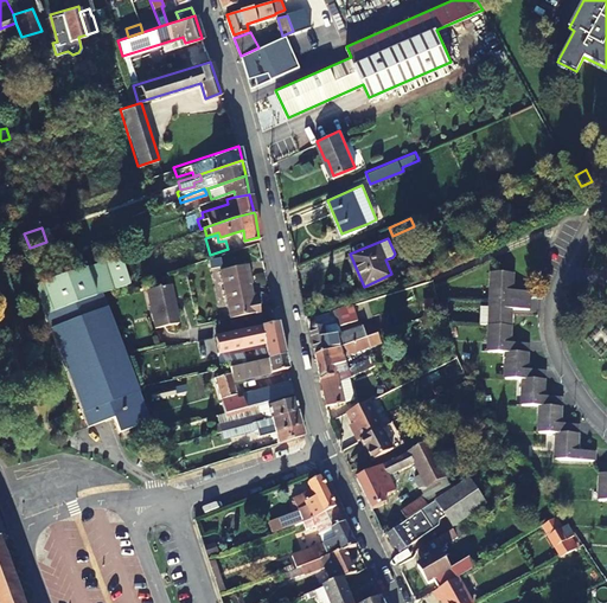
[(36,282),(40,293),(37,294),(85,425),(101,419),(104,418),(103,415),(110,411),(112,416),(117,431),(122,429),(122,432),(129,430),(128,427),(136,424),(138,427),(142,424),(142,422),(148,419),(100,292),(102,290),(128,282),(120,254),(36,282)]
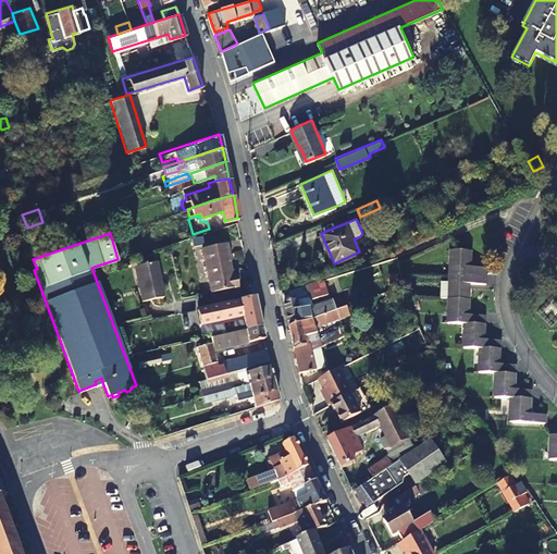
[(210,290),(237,284),(234,272),(231,272),(227,259),(229,258),(225,241),(200,246),(210,290)]
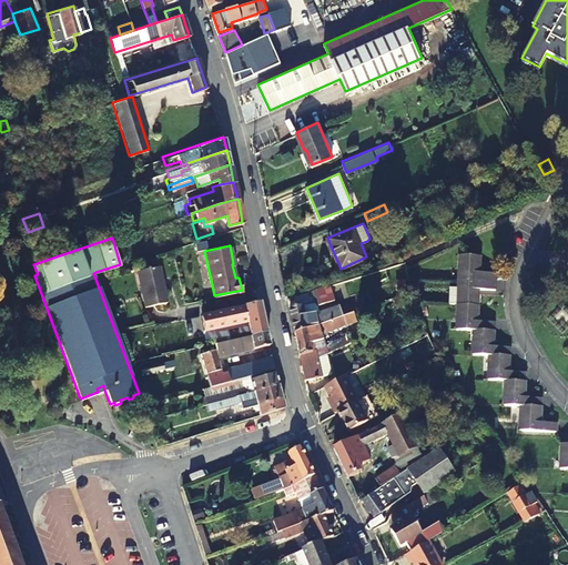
[(520,426),(557,429),(557,420),(541,419),(541,403),(541,395),(525,394),(526,379),(526,369),(509,369),(510,352),(510,344),(494,343),(494,328),(495,319),(478,318),(479,302),(479,286),(496,288),(496,279),(496,271),(479,270),(480,253),(467,253),(459,252),(459,276),(458,301),(457,326),(474,326),(473,351),(473,352),(489,352),(488,376),(505,377),(504,402),(520,403),(520,426)]
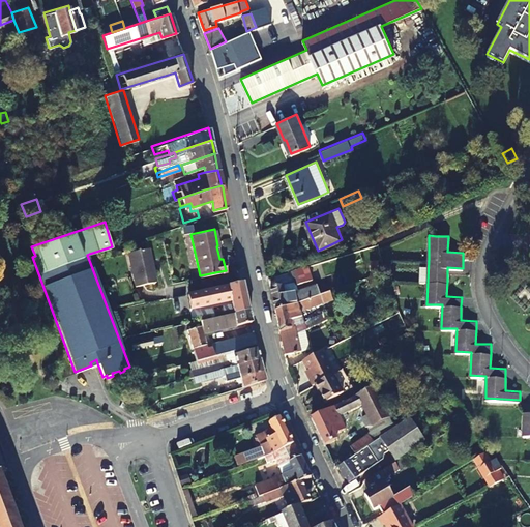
[(135,285),(155,281),(148,246),(127,252),(135,285)]
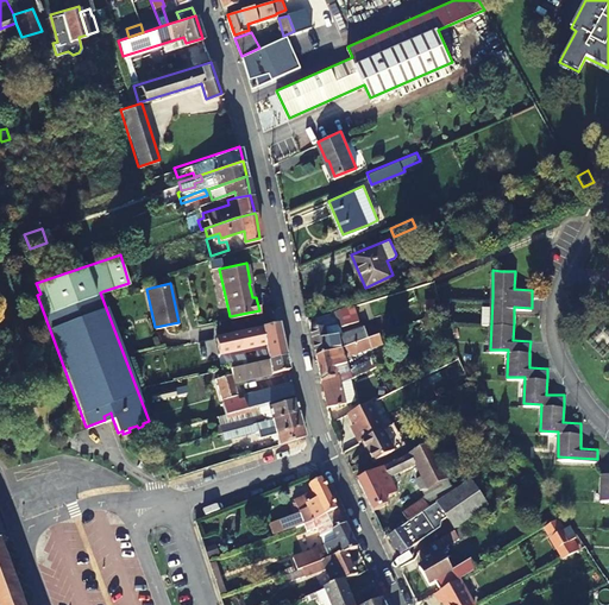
[(359,319),(355,303),(336,309),(340,325),(359,319)]
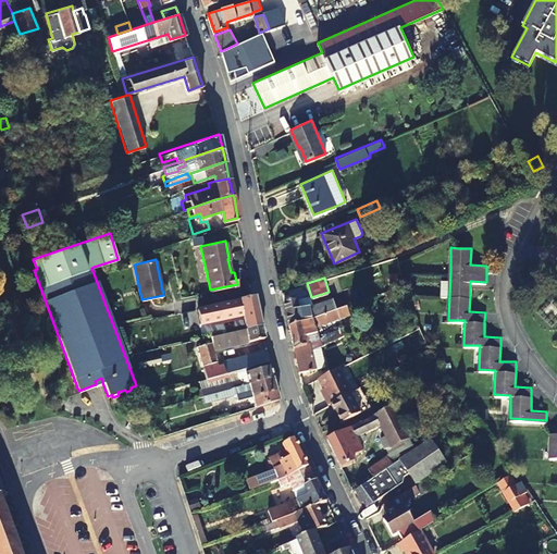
[(243,312),(245,325),(260,322),(254,294),(197,306),(201,322),(243,312)]
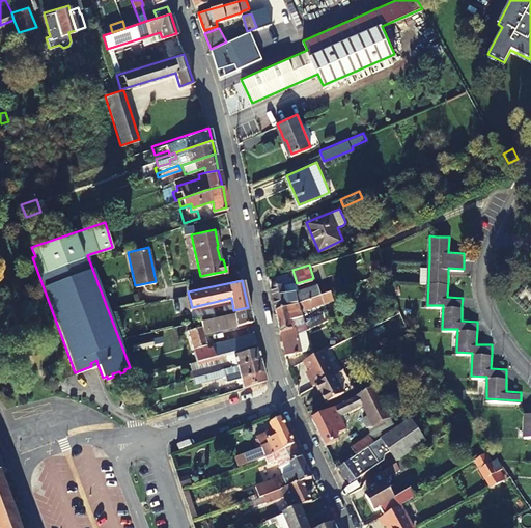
[(299,289),(297,283),(284,286),(283,283),(271,286),(276,309),(320,294),(322,293),(317,283),(299,289)]
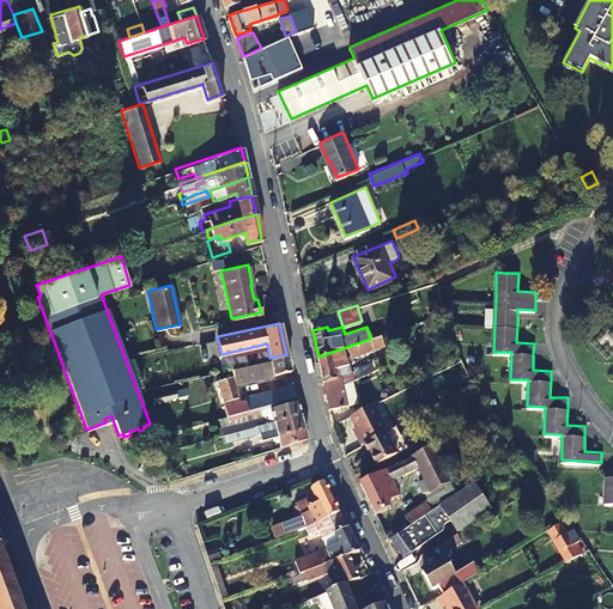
[(319,357),(325,382),(343,376),(349,373),(349,376),(353,375),(354,378),(392,361),(389,354),(352,371),(347,358),(386,343),(382,334),(371,338),(370,339),(319,357)]
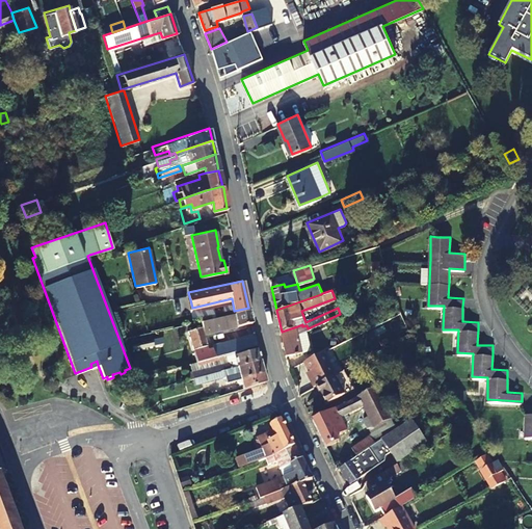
[(203,324),(204,332),(251,321),(248,308),(234,311),(228,313),(230,315),(203,324)]
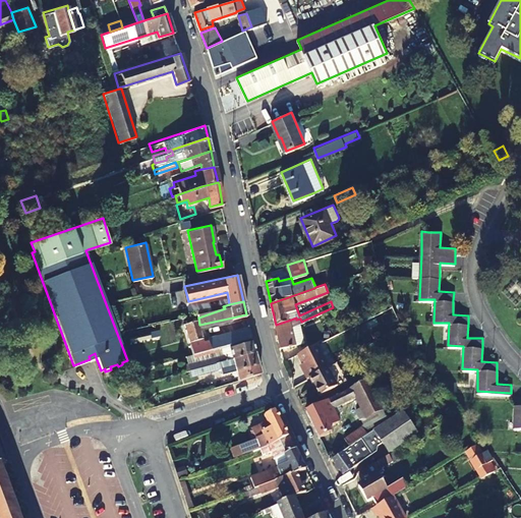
[(196,312),(198,318),(225,308),(223,306),(196,312)]
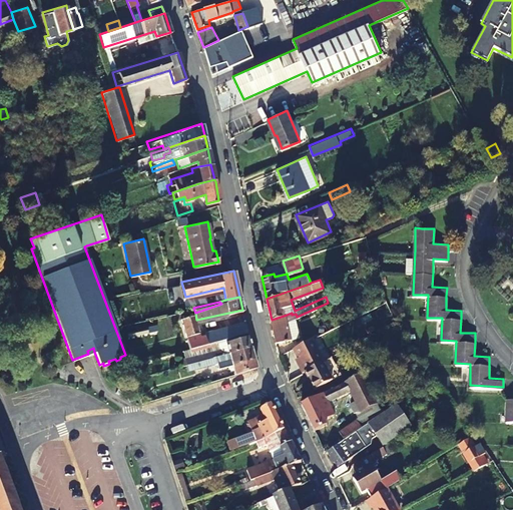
[(189,347),(207,343),(204,333),(200,334),(196,320),(195,313),(191,315),(181,317),(189,347)]
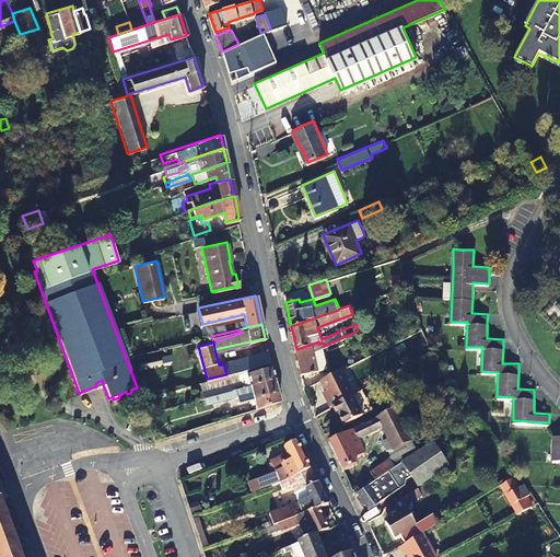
[(323,347),(324,346),(323,343),(318,344),(318,341),(313,344),(314,350),(323,347)]
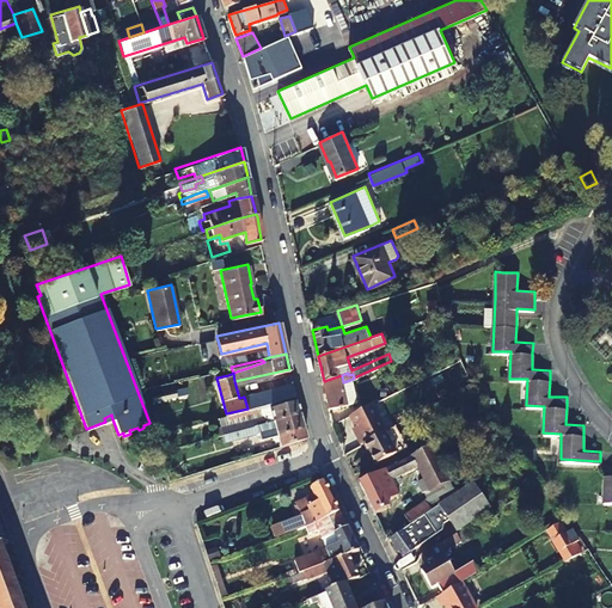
[(343,382),(342,375),(324,381),(330,406),(348,403),(343,382)]
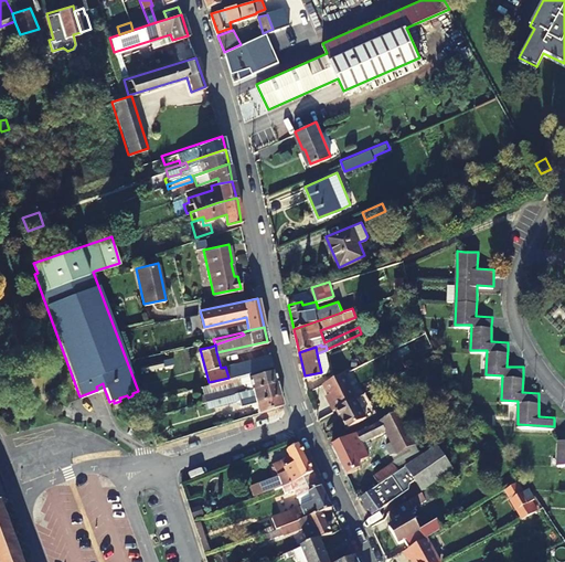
[(330,369),(326,350),(317,353),(321,372),(330,369)]
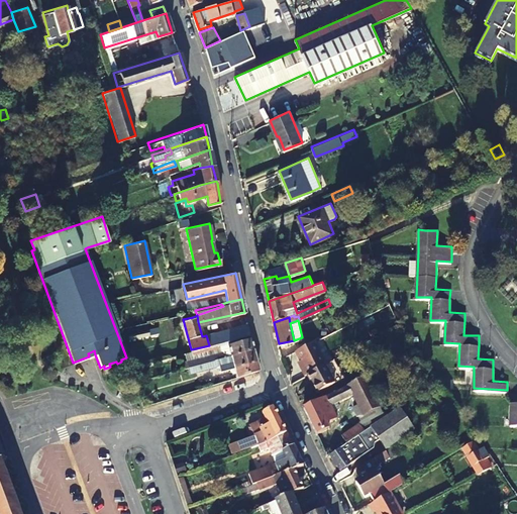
[(206,335),(209,345),(249,334),(246,322),(205,333),(206,335)]
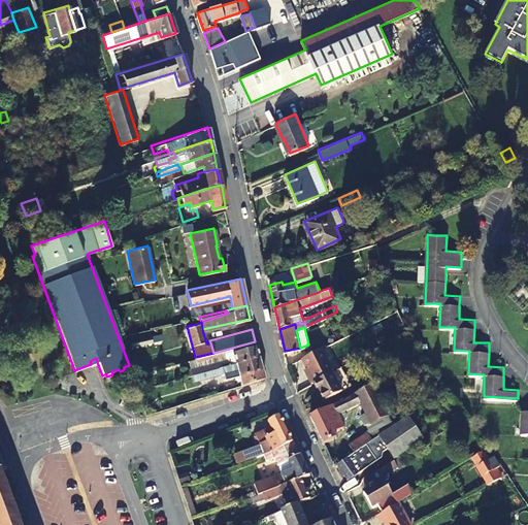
[(226,357),(191,367),(192,373),(258,355),(255,343),(224,353),(226,357)]
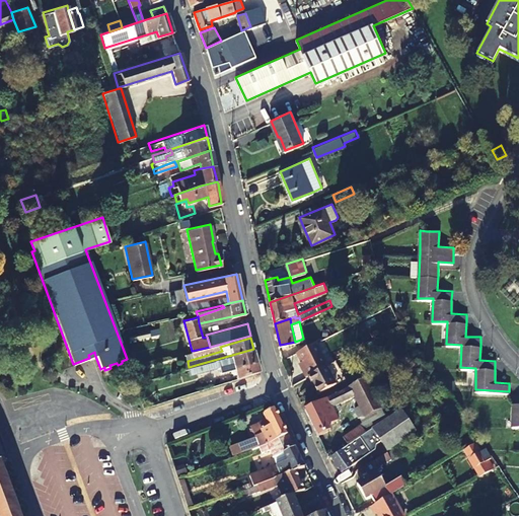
[(325,364),(327,364),(316,341),(297,351),(304,366),(302,367),(306,375),(308,374),(325,364)]
